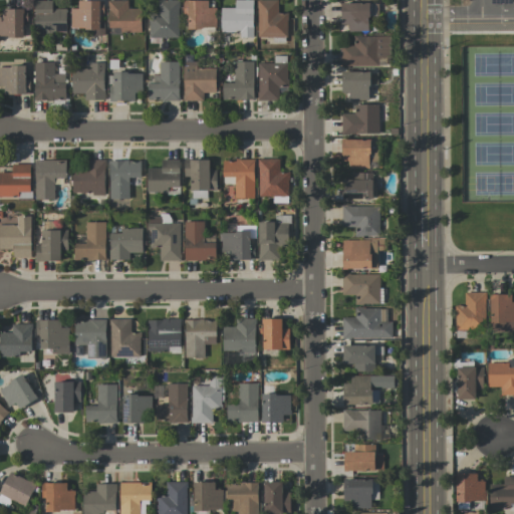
[(52,0),(33,1),(34,31),(66,31),(66,8),(52,9),(52,0)]
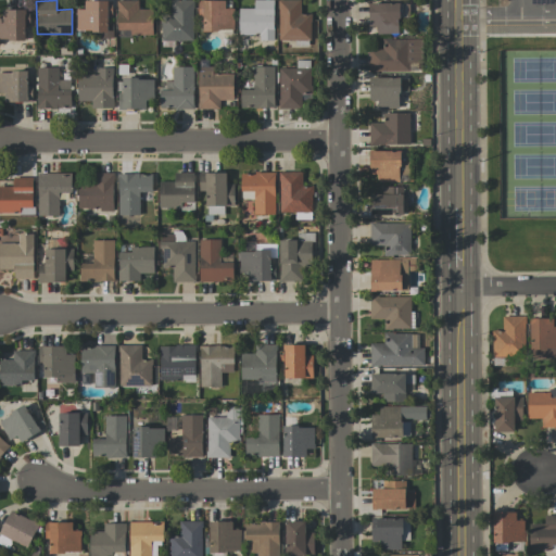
[(138,0),(129,0),(116,0),(118,36),(152,35),(152,9),(138,9),(138,0)]
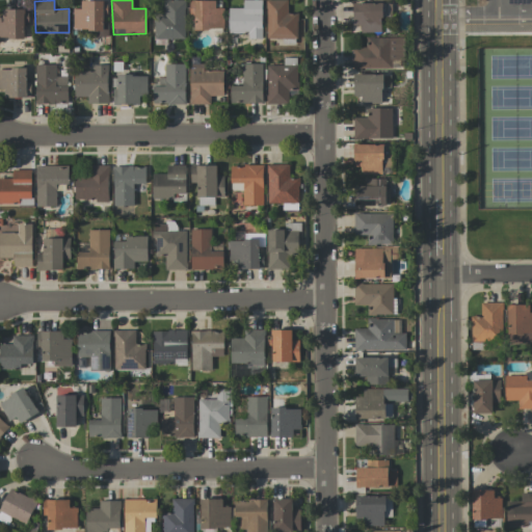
[(184,0),(176,0),(163,0),(163,15),(154,16),(155,40),(185,38),(184,0)]
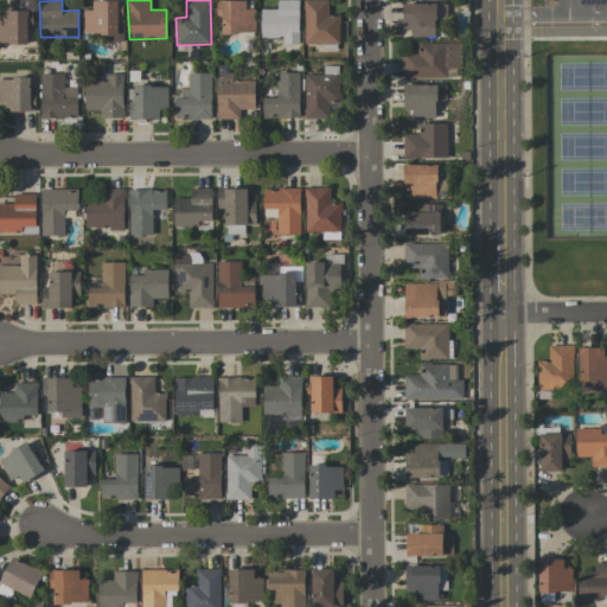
[(247,0),(218,0),(218,33),(255,34),(255,10),(247,10),(247,0)]
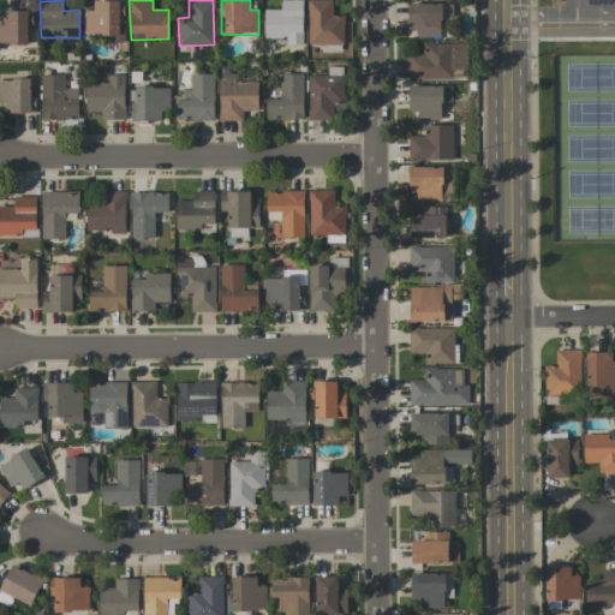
[(264,10),(263,39),(286,39),(286,45),(302,45),(303,0),(280,0),(281,10),(264,10)]
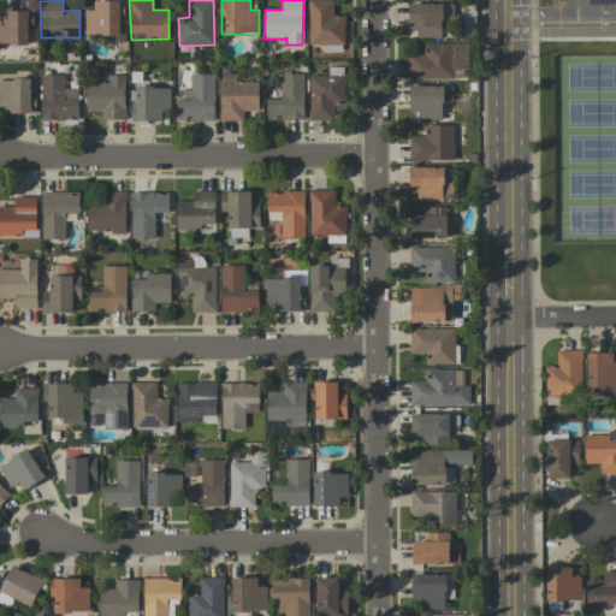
[(308,0),(308,45),(344,45),(344,16),(333,16),(332,0),(308,0)]
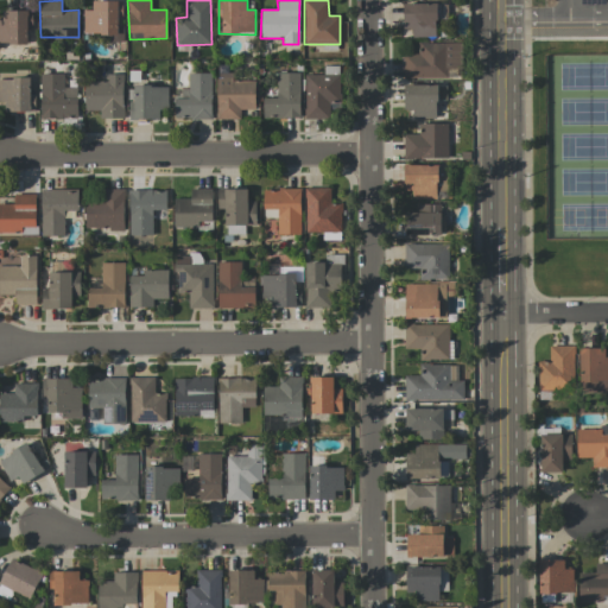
[(122,1),(93,1),(93,10),(83,10),(83,35),(118,35),(118,19),(122,19),(122,1)]
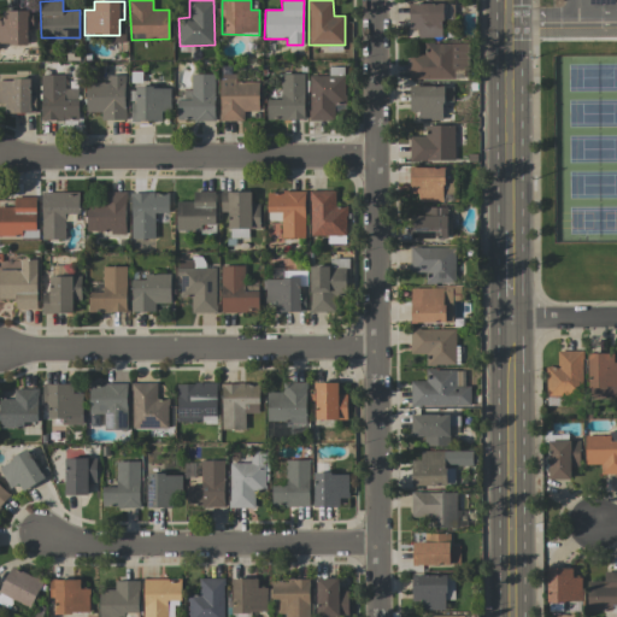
[(418,37),(442,39),(444,4),(410,3),(409,28),(419,28),(418,37)]
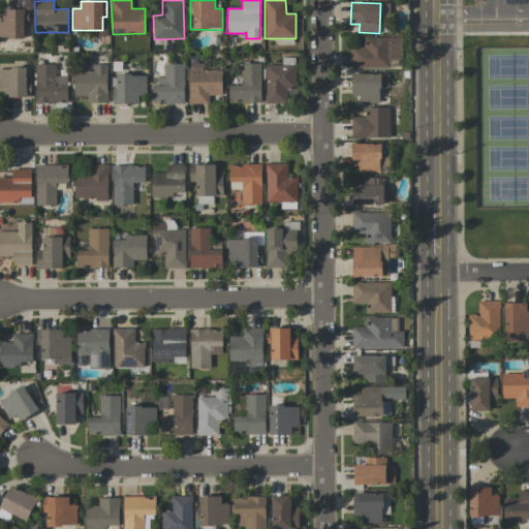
[(2,9),(2,19),(0,18),(0,37),(24,38),(24,25),(28,25),(28,9),(2,9)]
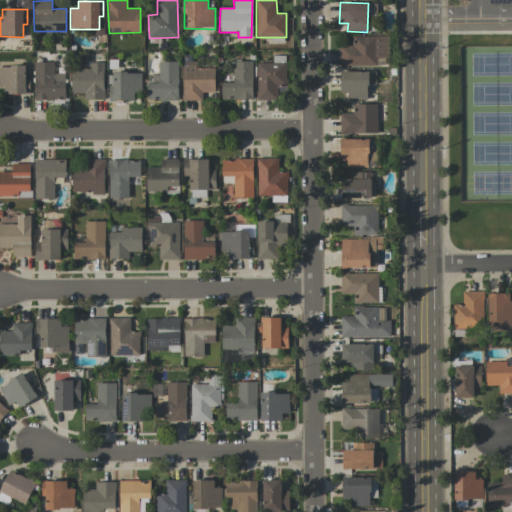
[(388,36),(351,36),(351,45),(340,45),(340,66),(376,66),(376,58),(389,57),(388,36)]
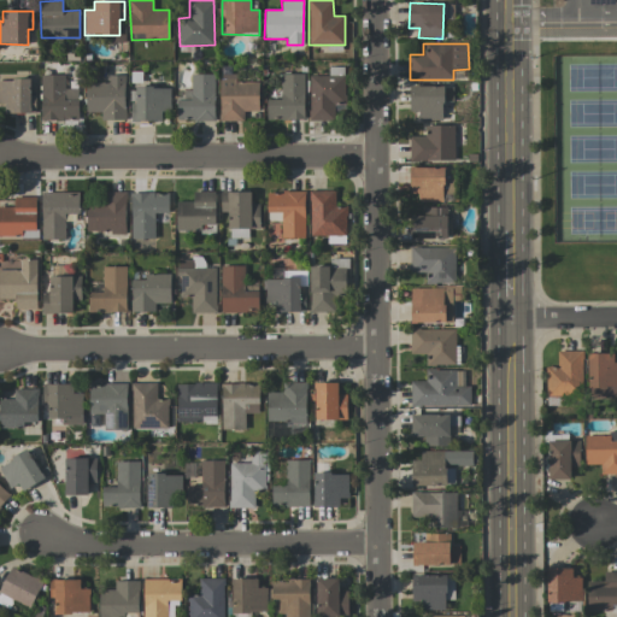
[(309,121),(335,121),(335,107),(345,107),(345,68),(329,68),(329,76),(310,75),(309,121)]
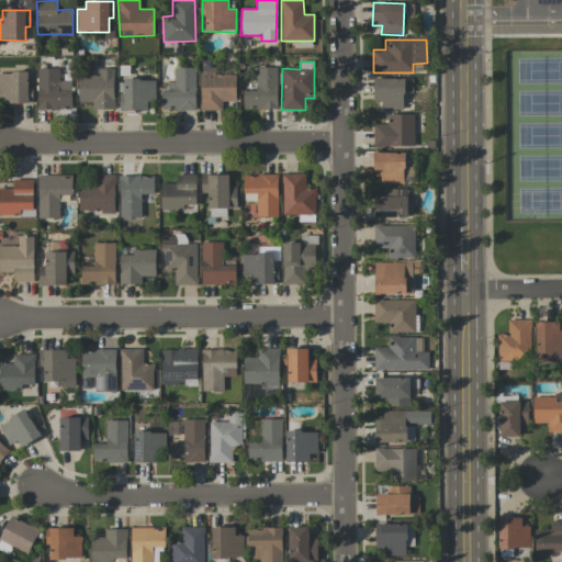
[(195,110),(195,67),(175,67),(175,82),(161,82),(161,111),(195,110)]
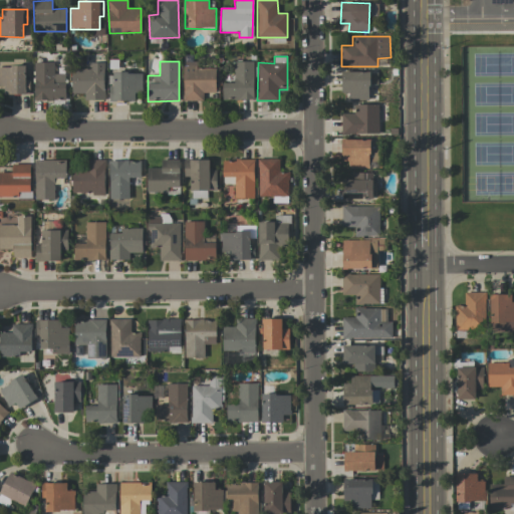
[(203,100),(203,93),(216,92),(216,68),(195,68),(195,61),(184,61),(184,100),(203,100)]
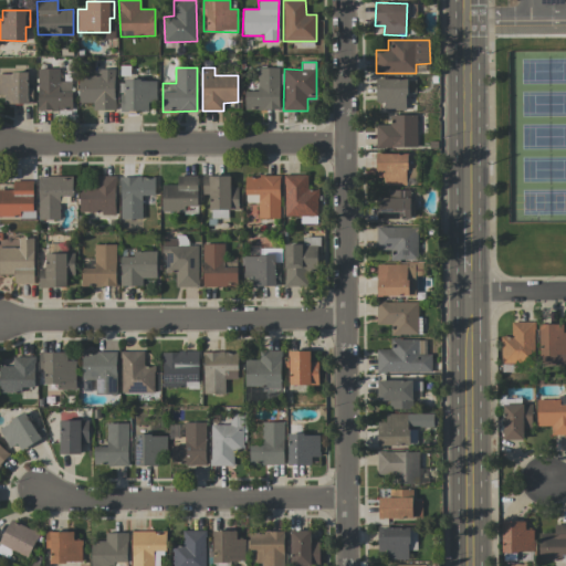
[(279,67),(258,67),(258,91),(245,92),(245,109),(279,109),(279,67)]
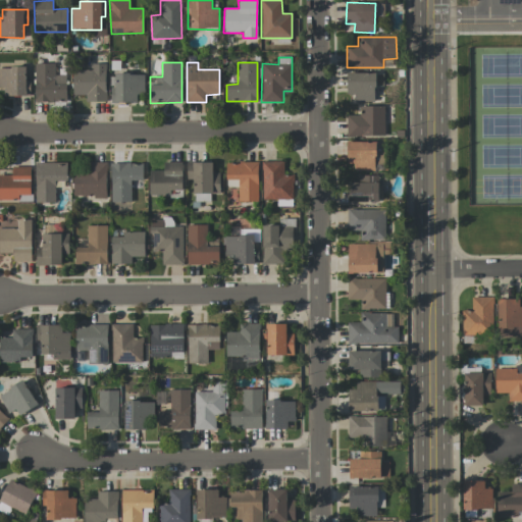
[(66,102),(66,74),(55,75),(55,63),(35,63),(35,102),(66,102)]
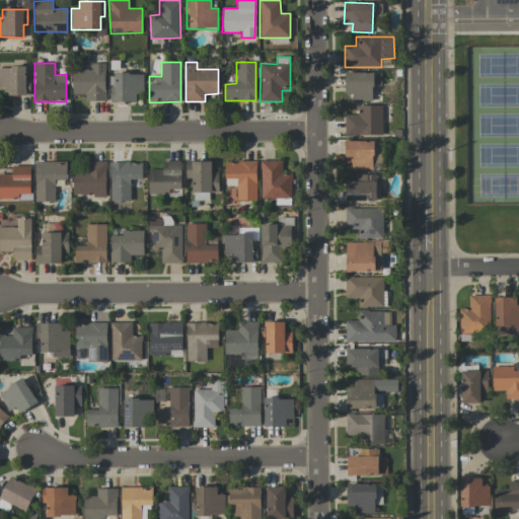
[(105,64),(91,64),(91,70),(72,69),(72,94),(85,94),(85,101),(104,101),(105,64)]
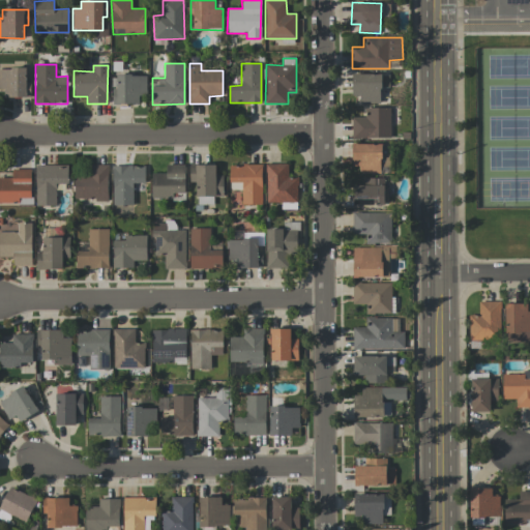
[(4,97),(28,97),(28,68),(0,68),(0,89),(4,89),(4,97)]
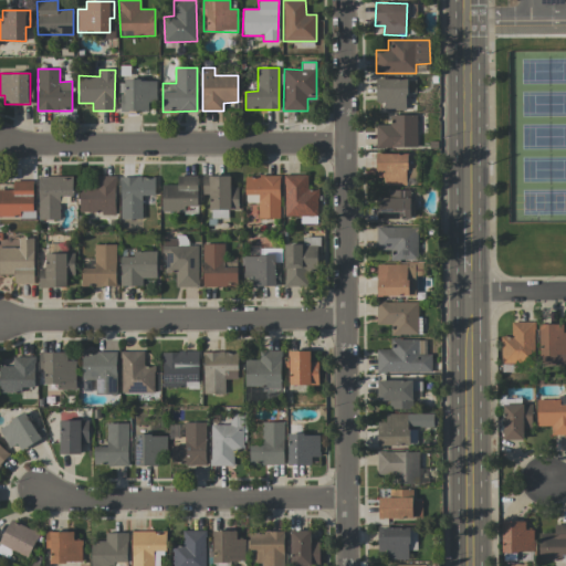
[(385,111),(406,111),(407,80),(376,79),(376,101),(385,101),(385,111)]
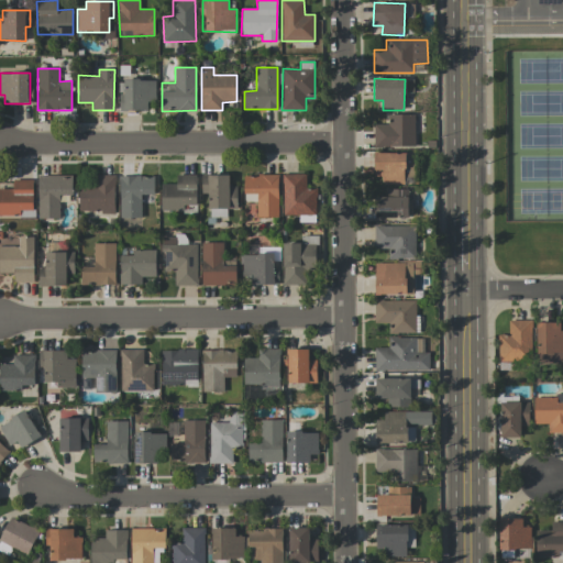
[(156,80),(119,79),(119,110),(147,111),(147,102),(156,102),(156,80)]
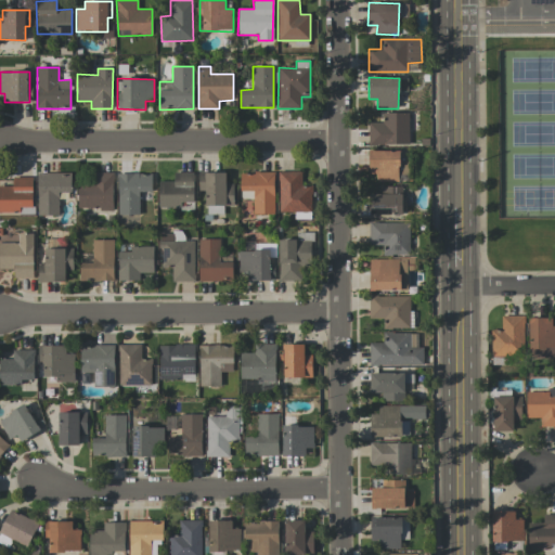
[(409,113),(385,113),(385,123),(369,123),(369,144),(408,145),(409,113)]
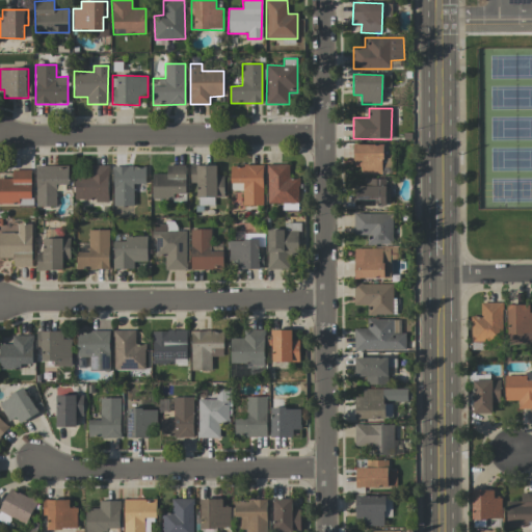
[(382,144),(353,144),(354,166),(361,166),(361,175),(382,174),(382,144)]
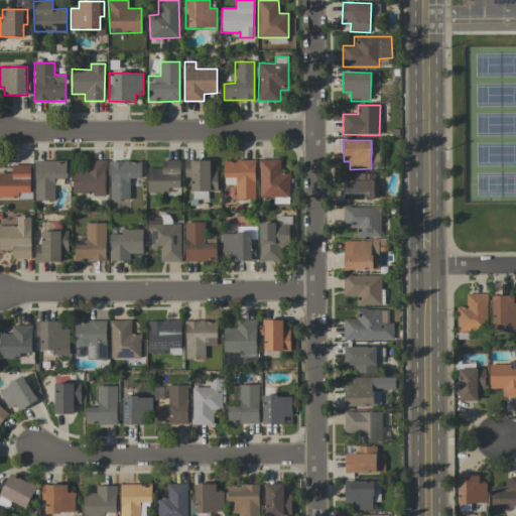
[(210,160),(184,159),(184,177),(191,177),(191,199),(207,199),(207,191),(217,191),(217,170),(210,170),(210,160)]
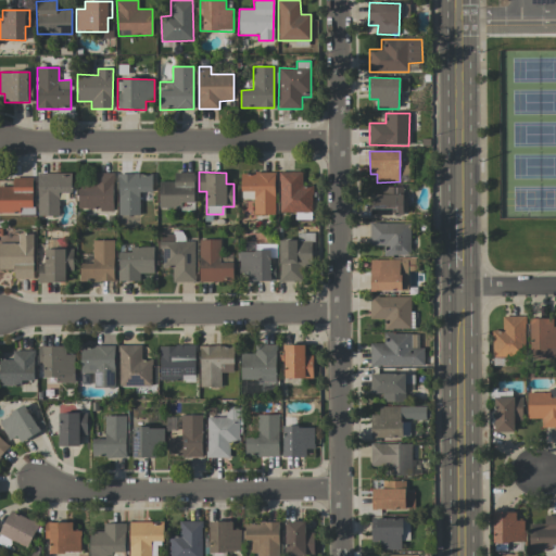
[(279,213),(312,213),(312,186),(302,186),(302,172),(279,172),(279,213)]
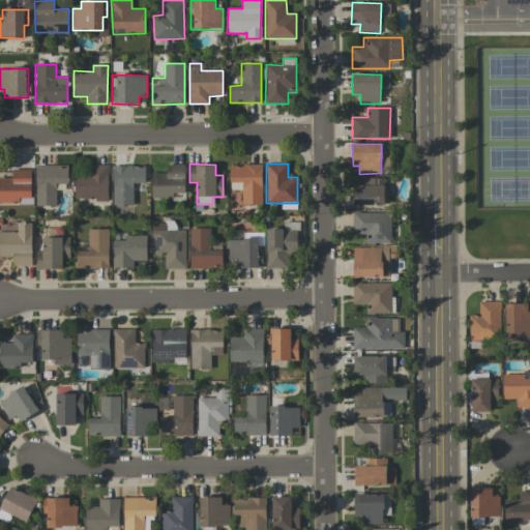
[(36,165),(35,205),(56,206),(56,183),(67,183),(67,166),(36,165)]
